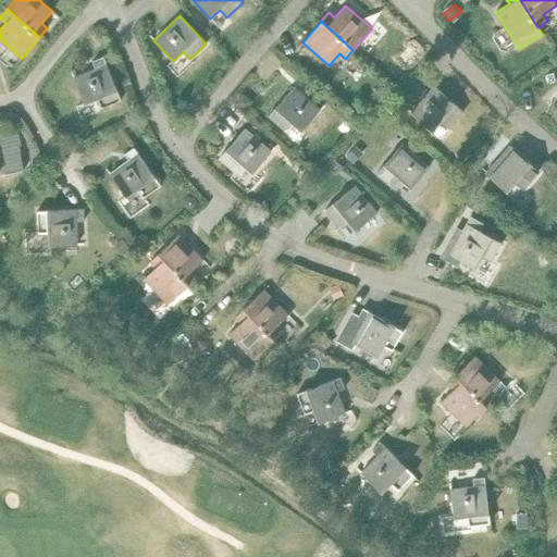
[(95,69),(73,77),(85,104),(97,99),(100,108),(121,100),(103,57),(91,61),(95,69)]
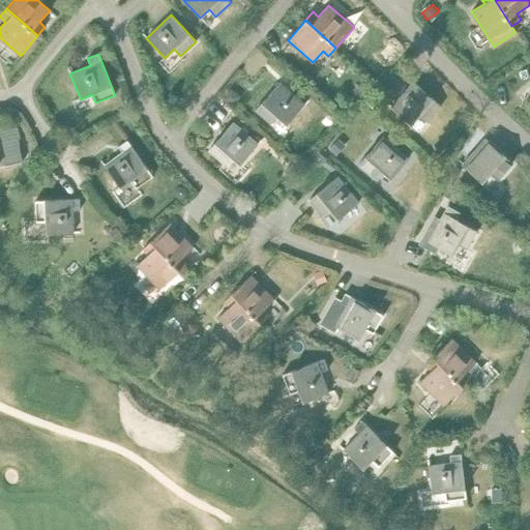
[(363,80),(354,90),(360,96),(370,86),(363,80)]
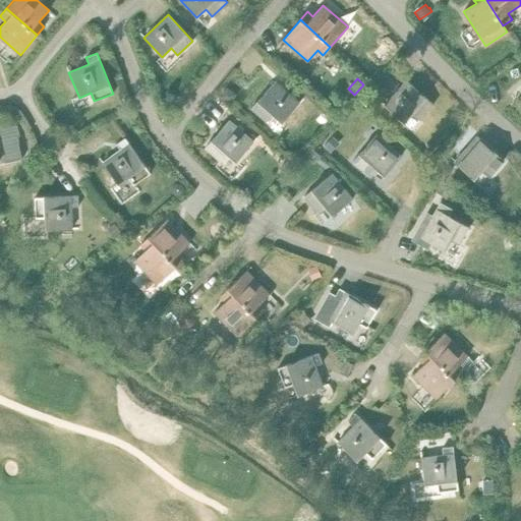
[(406,80),(384,105),(404,122),(412,113),(419,119),(433,104),(406,80)]
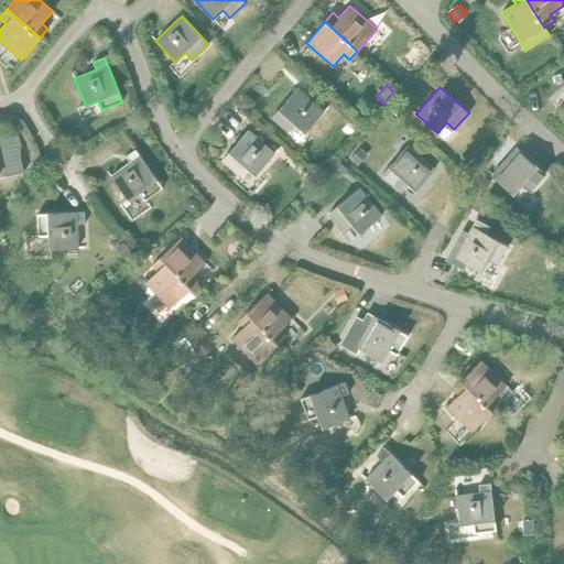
[(297,88),(271,117),(289,132),(295,125),(305,133),(324,111),(297,88)]
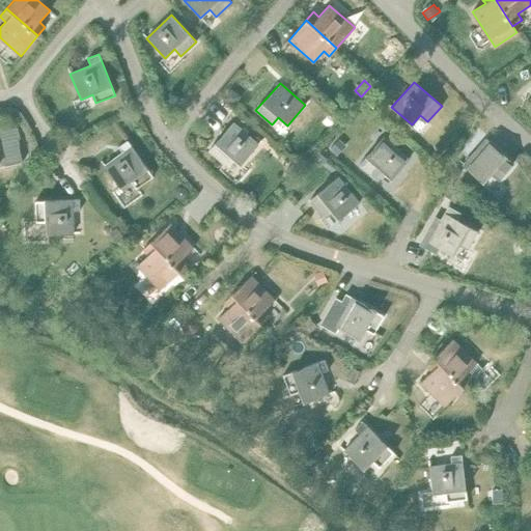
[(372,94),(366,102),(374,109),(381,102),(372,94)]
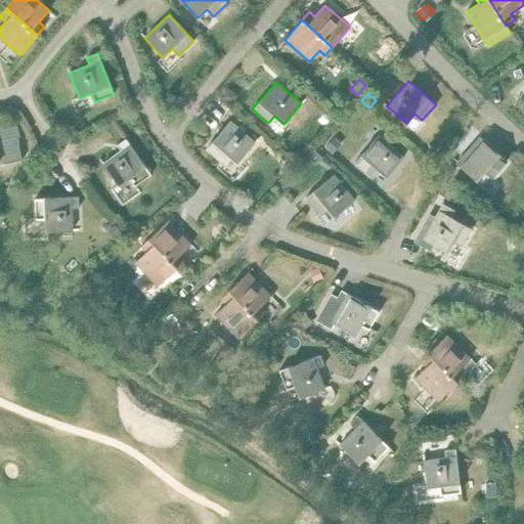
[(230,121),(206,148),(222,162),(228,155),(237,163),(255,142),(230,121)]
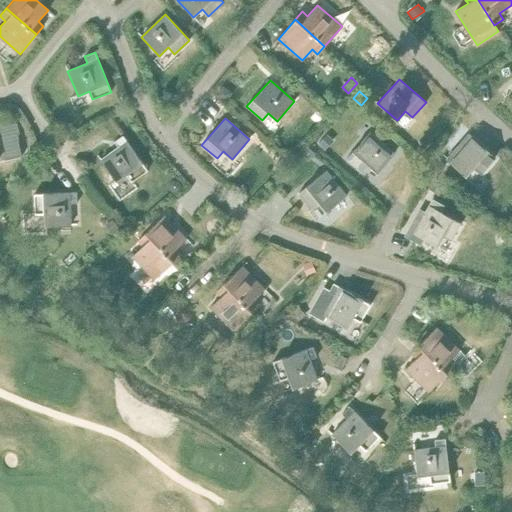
[(0,160),(4,159),(5,160),(22,156),(18,139),(14,140),(13,135),(19,134),(17,122),(0,126),(0,160)]
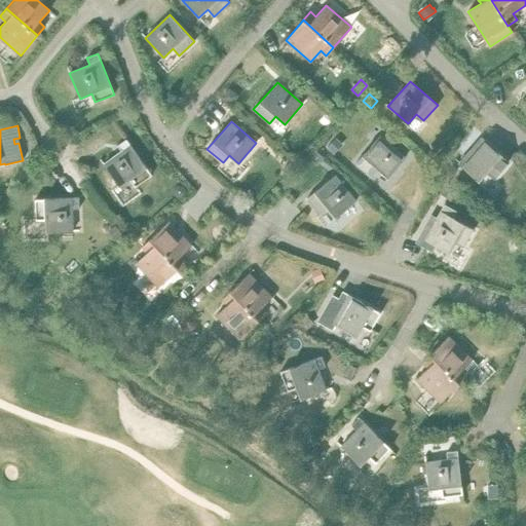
[(379,136),(355,162),(371,176),(377,170),(386,177),(405,157),(379,136)]
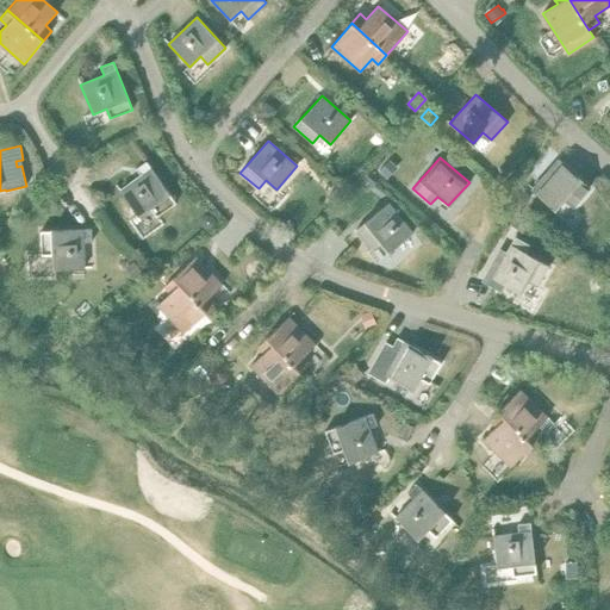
[(391,160),(379,173),(386,179),(398,166),(391,160)]
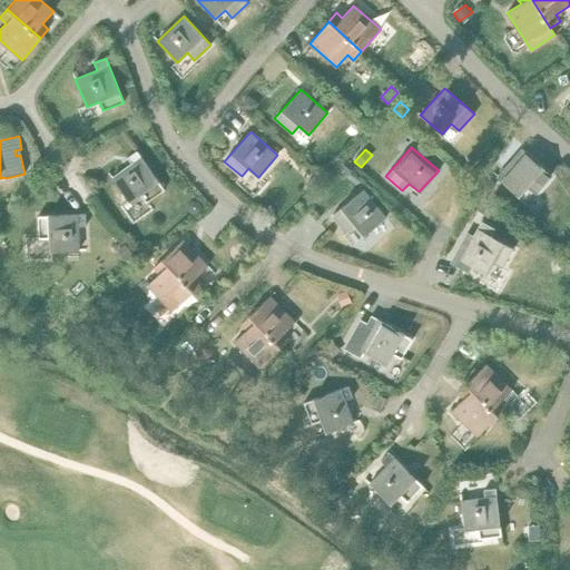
[(521,149),(497,177),(519,196),(528,186),(536,193),(551,175),(521,149)]
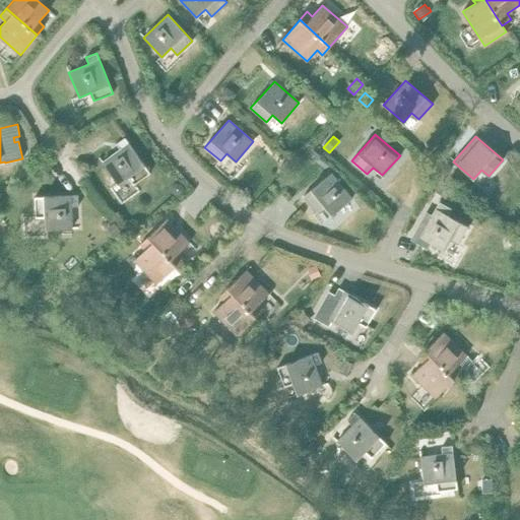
[(120,149),(103,163),(118,184),(128,177),(133,185),(150,173),(125,137),(116,143),(120,149)]
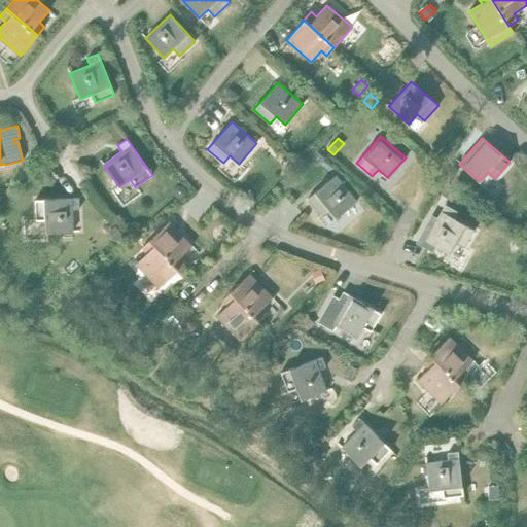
[(317,150),(311,159),(318,165),(324,156),(317,150)]
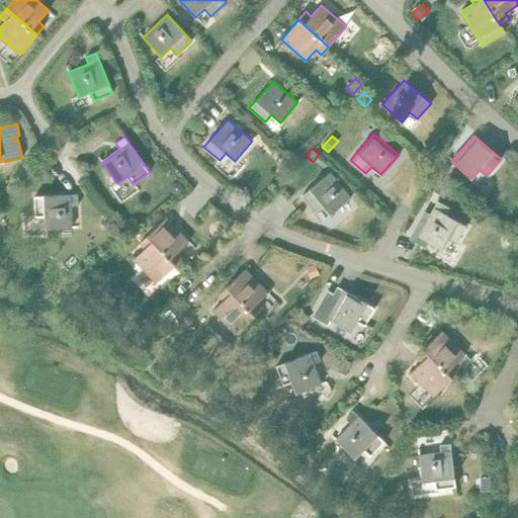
[(284,159),(275,168),(282,175),(291,166),(284,159)]
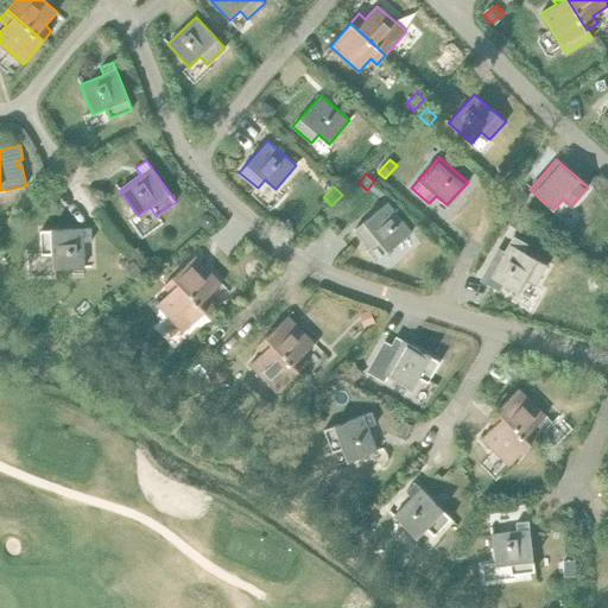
[(387,202),(355,229),(369,247),(379,240),(387,252),(411,232),(387,202)]
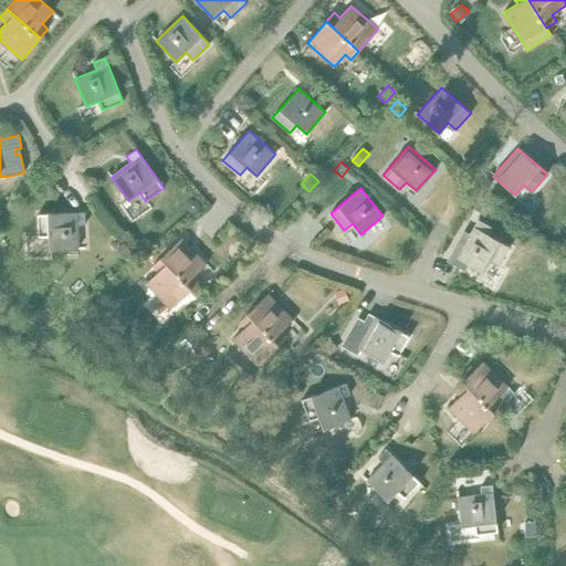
[(490,208),(480,200),(474,209),(485,216),(490,208)]
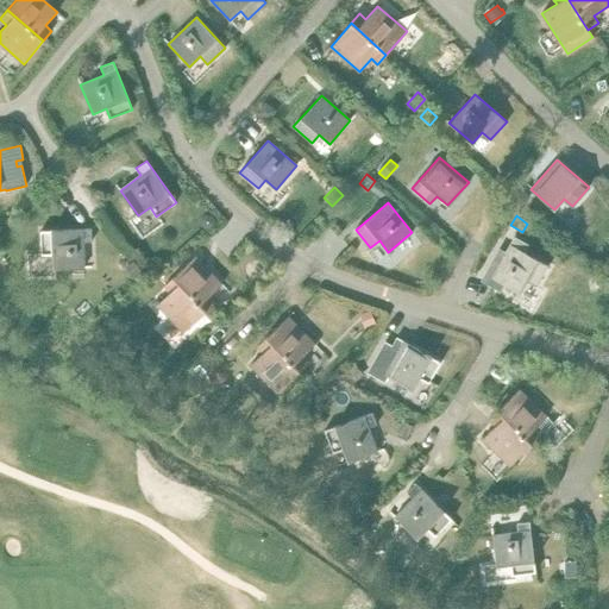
[(92,228),(41,231),(42,255),(52,255),(52,269),(85,268),(83,242),(92,242),(92,228)]
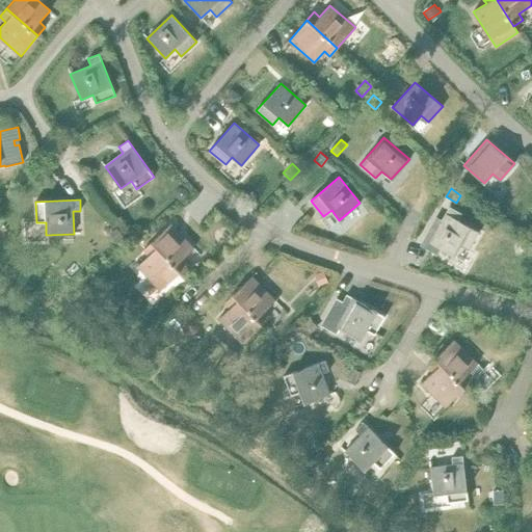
[(447,213),(437,228),(432,224),(421,244),(436,254),(440,248),(453,256),(459,245),(468,249),(478,232),(447,213)]
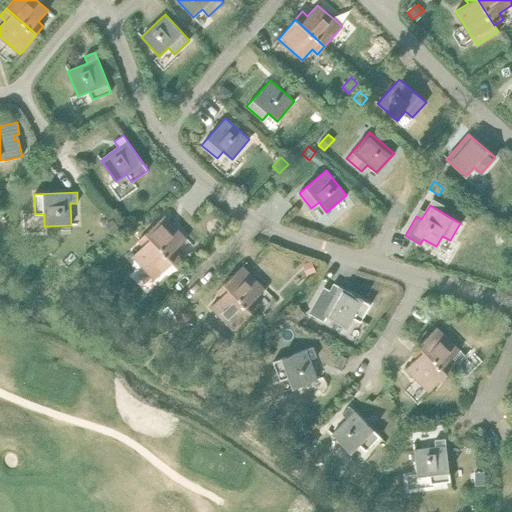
[(164,215),(145,233),(173,262),(181,254),(176,249),(187,239),(164,215)]
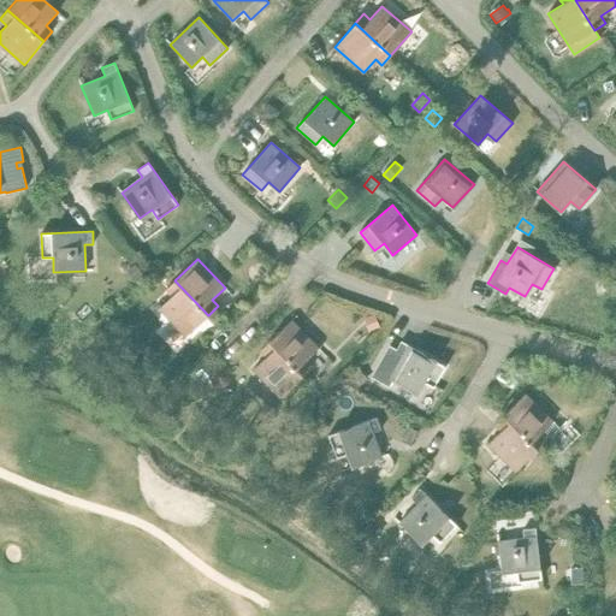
[(135,264),(126,270),(135,282),(143,274),(135,264)]
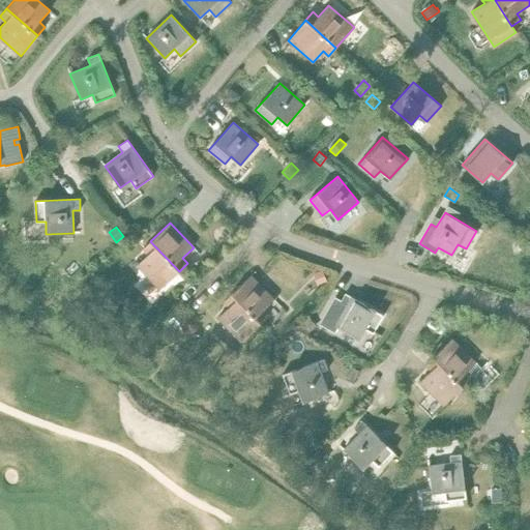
[(137,228),(128,236),(137,244),(145,236),(137,228)]
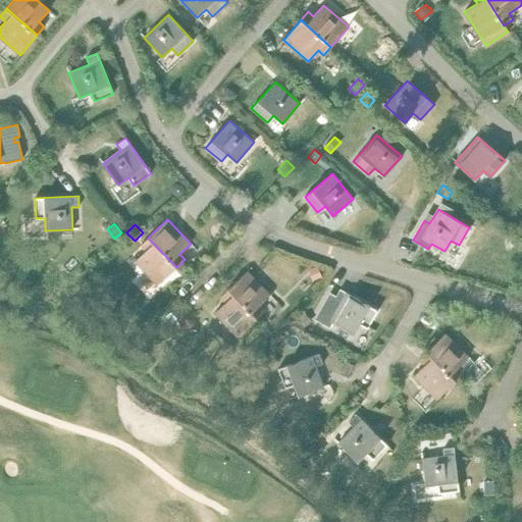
[(176,267),(148,238),(141,246),(146,251),(135,261),(157,285),(176,267)]
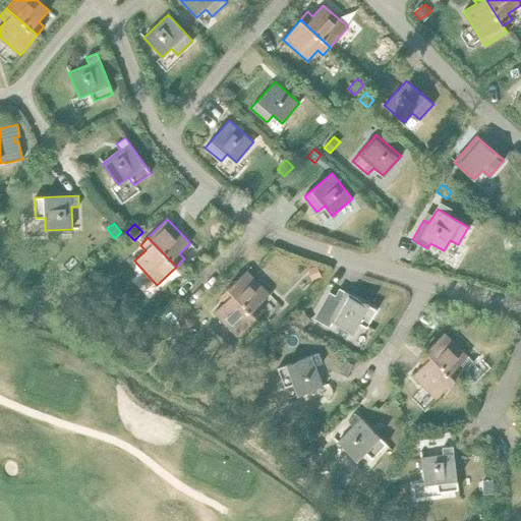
[(312,280),(322,277),(317,266),(308,269),(312,280)]
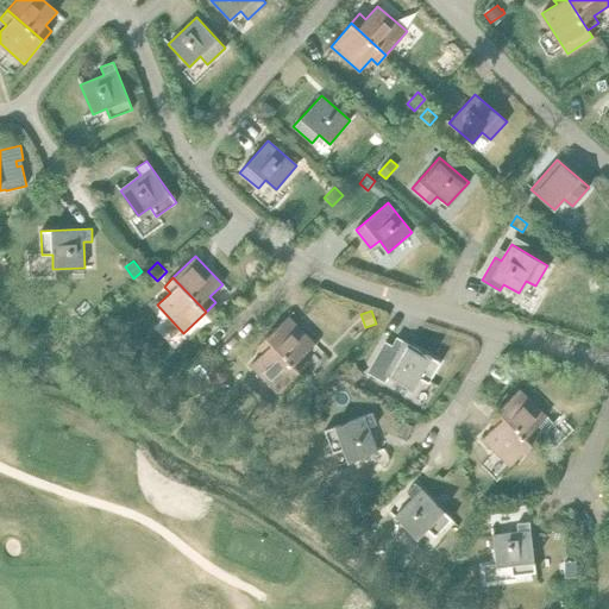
[(267,338),(299,371),(308,363),(302,357),(315,344),(288,316),(267,338)]
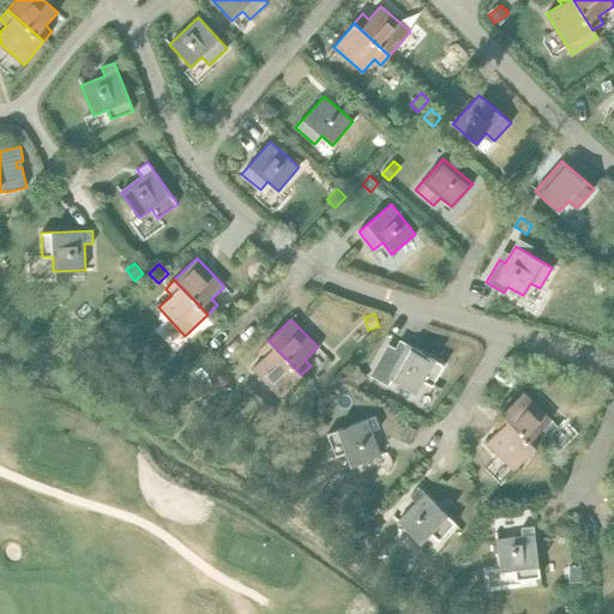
[(399,339),(395,349),(389,345),(372,375),(387,384),(390,379),(416,393),(423,380),(433,386),(445,365),(399,339)]
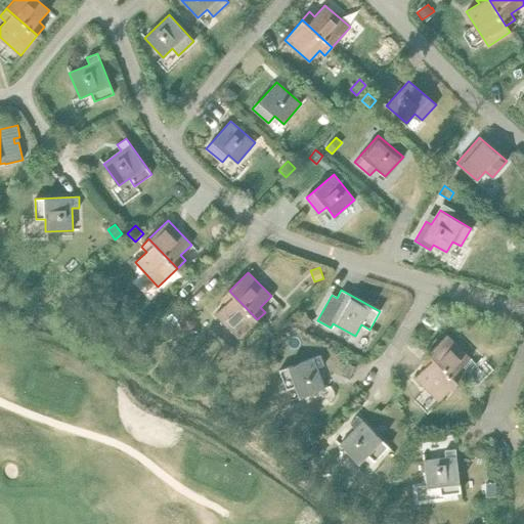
[(257,319),(229,291),(221,298),(226,303),(215,314),(238,338),(257,319)]
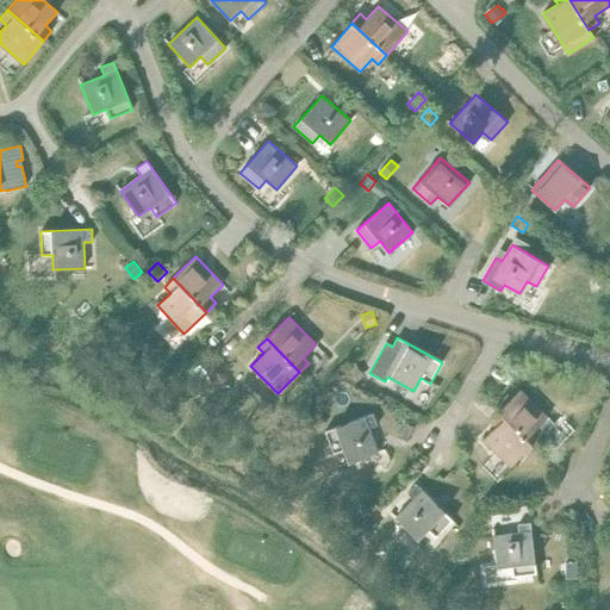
[(204,361),(195,371),(201,377),(211,367),(204,361)]
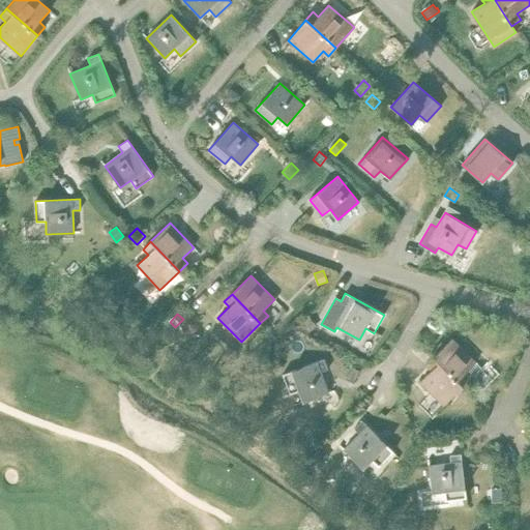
[(451,339),(433,357),(462,386),(470,379),(465,374),(475,362),(451,339)]
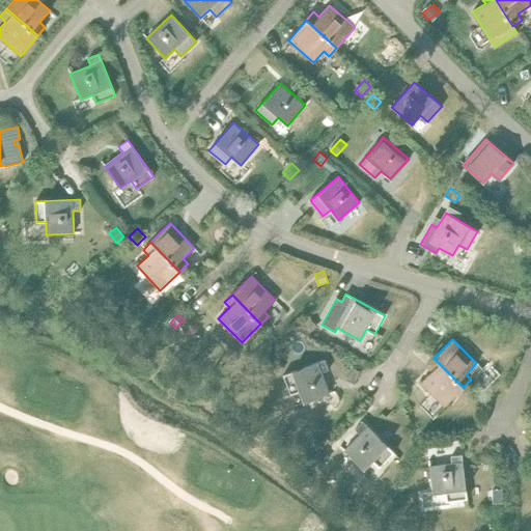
[(463,387),(434,358),(426,366),(431,371),(420,383),(444,407),(463,387)]
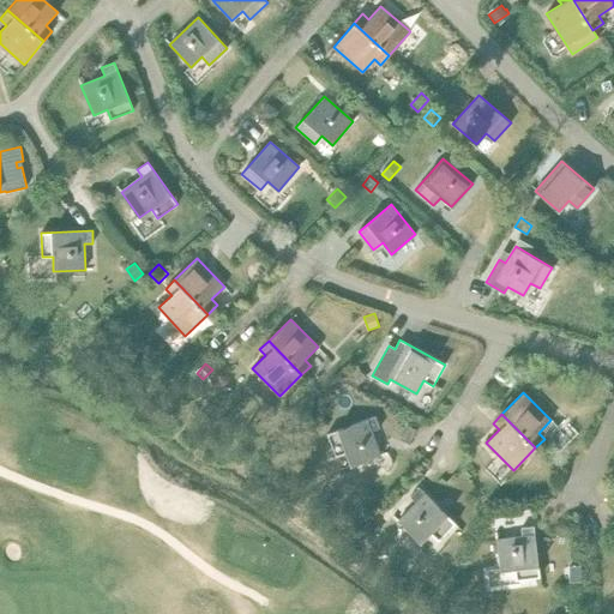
[(375,416),(327,433),(336,457),(345,452),(350,467),(380,456),(372,431),(380,428),(375,416)]
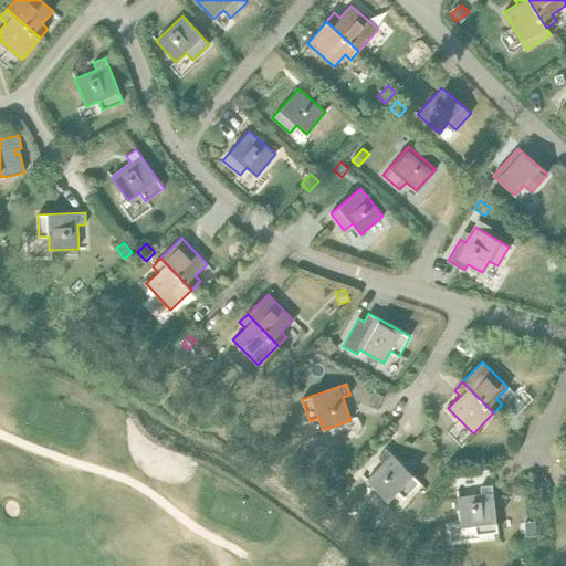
[(376,392),(370,405),(378,409),(385,396),(376,392)]
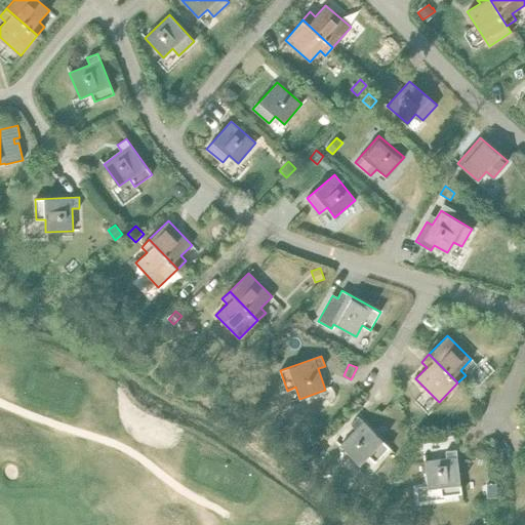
[(356,430),(340,445),(359,465),(368,455),(374,462),(390,447),(358,416),(351,425),(356,430)]
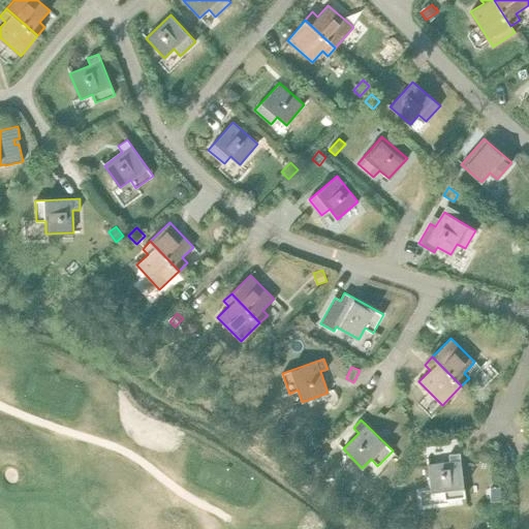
[(449,462),(428,464),(431,492),(443,490),(444,499),(465,497),(460,454),(448,455),(449,462)]
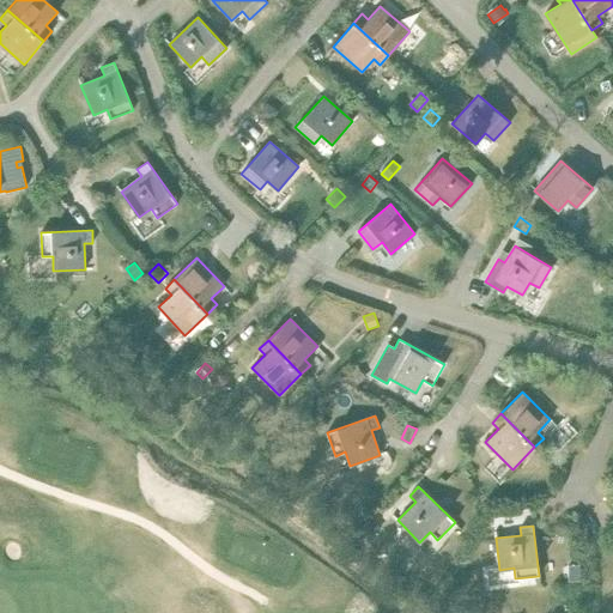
All buildings are outlined.
